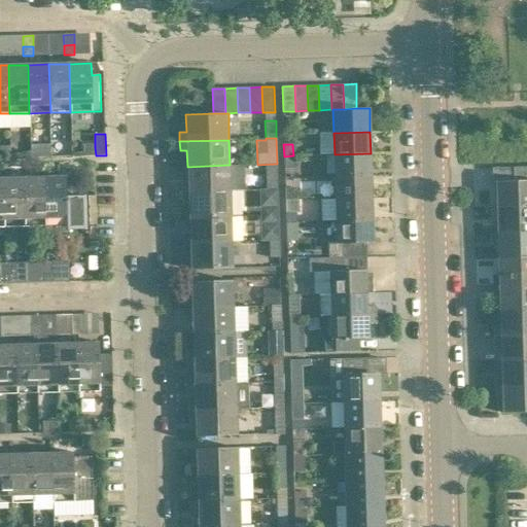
[(50,147),(31,147),(31,161),(51,161),(50,147)]
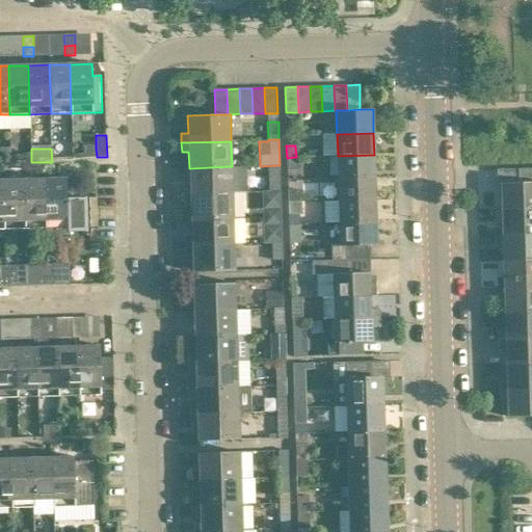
[(97,157),(96,149),(85,150),(85,158),(97,157)]
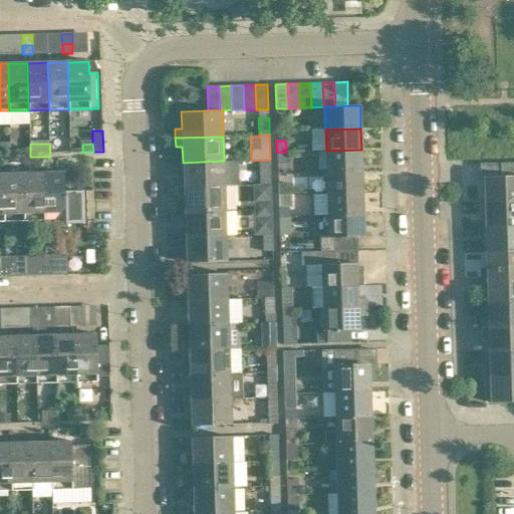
[(10,146),(0,146),(0,157),(10,157),(10,146)]
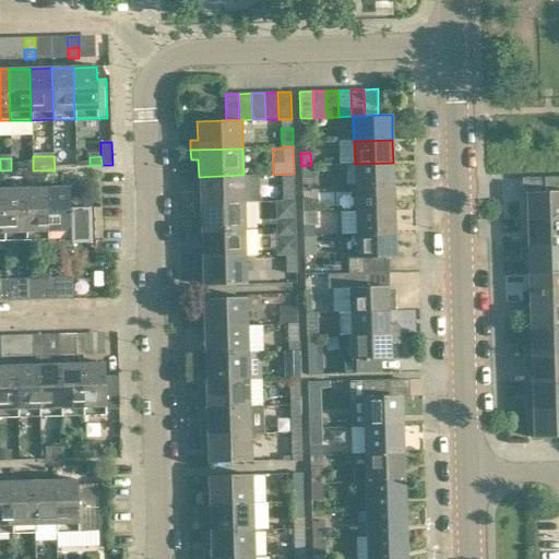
[(394,187),(393,163),(355,164),(355,188),(394,187)]
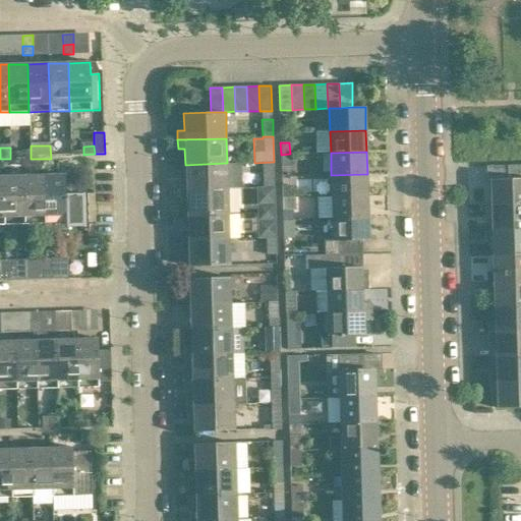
[(290,166),(290,154),(281,155),(281,166),(290,166)]
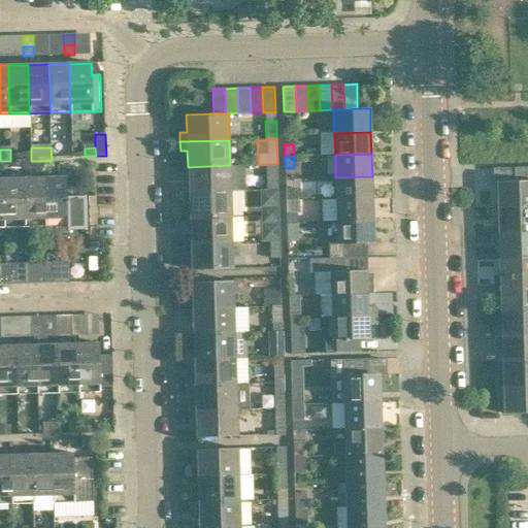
[(230,191),(230,165),(188,167),(188,184),(182,184),(182,192),(230,191)]
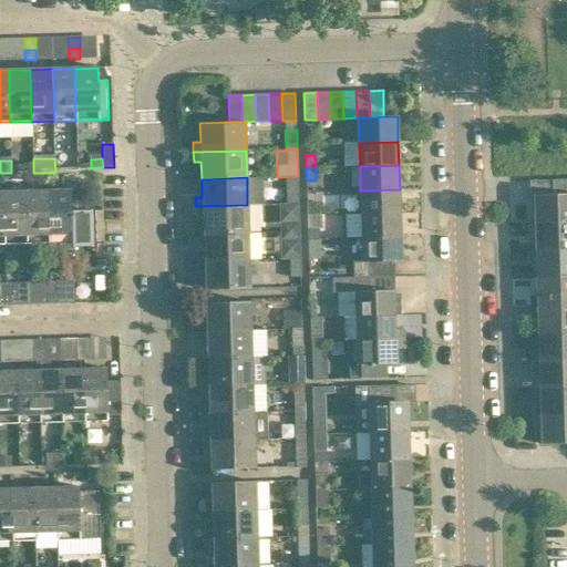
[(553,194),(533,194),(534,223),(566,222),(566,178),(553,179),(553,194)]
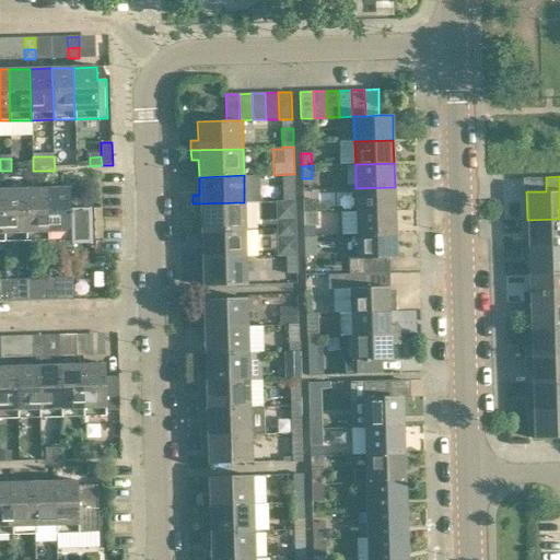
[(294,201),(293,184),(283,184),(283,201),(294,201)]
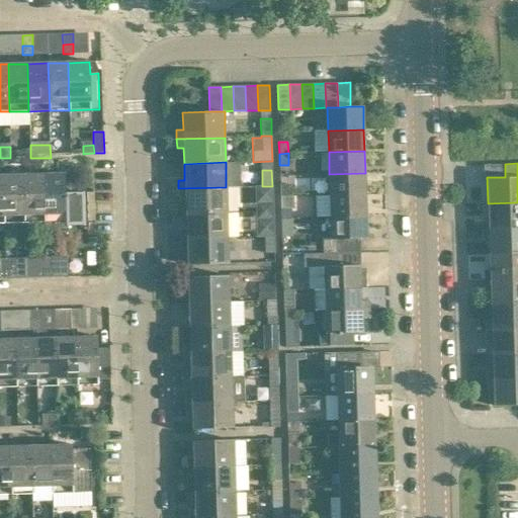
[(366,195),(365,173),(329,174),(330,196),(366,195)]
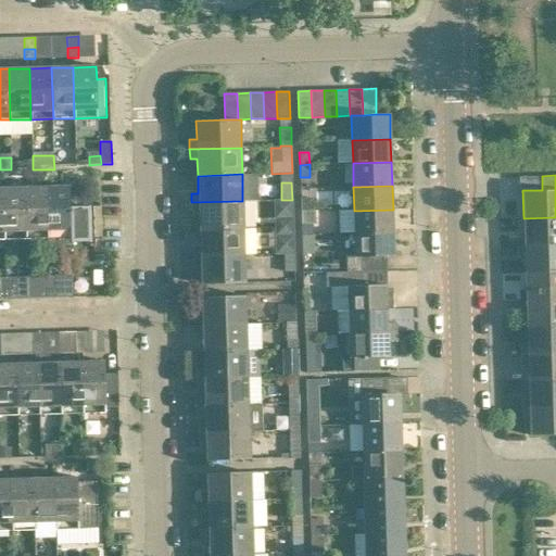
[(48,238),(47,187),(25,188),(26,239),(48,238)]
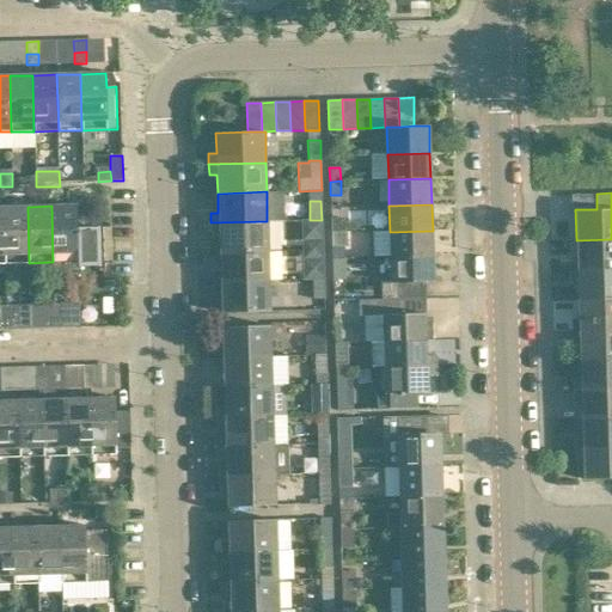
[(75,206),(51,206),(53,254),(71,254),(71,262),(77,262),(77,267),(98,267),(97,261),(97,228),(77,228),(75,206)]
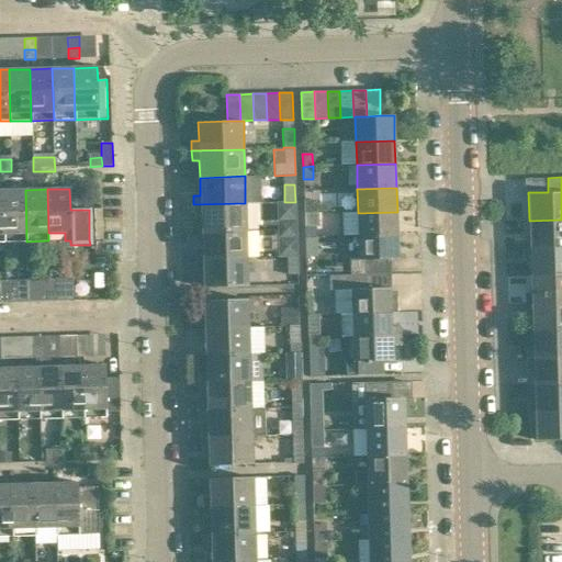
[(26,242),(25,190),(3,190),(6,242),(26,242)]
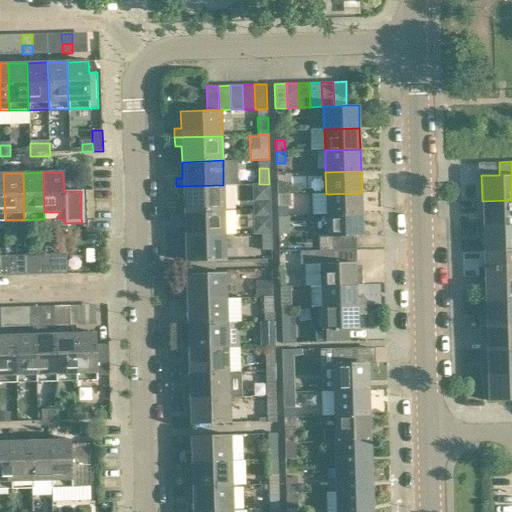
[(287,195),(287,183),(277,183),(277,195),(287,195)]
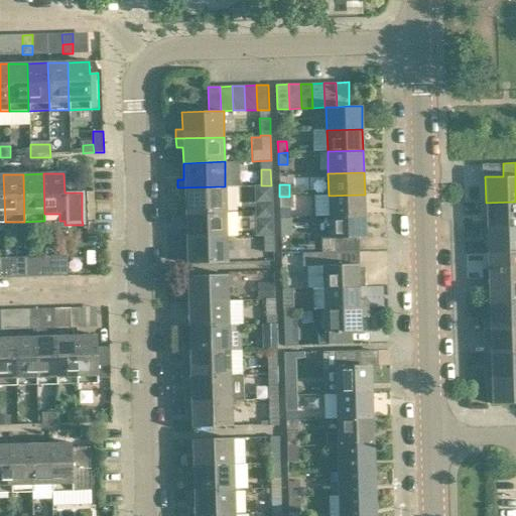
[(271,203),(271,185),(261,185),(254,185),(254,203),(271,203)]
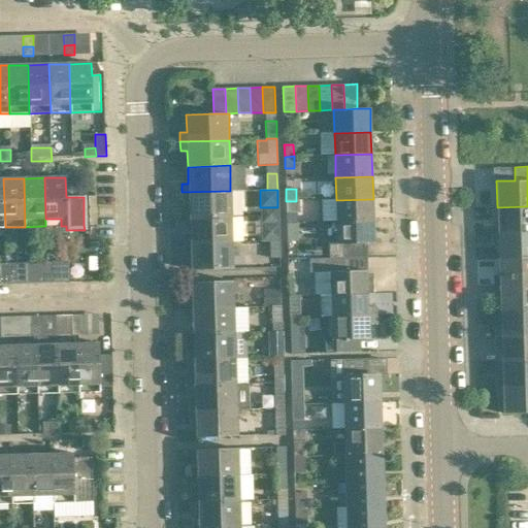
[(231,217),(230,191),(182,192),(182,203),(189,202),(189,218),(231,217)]
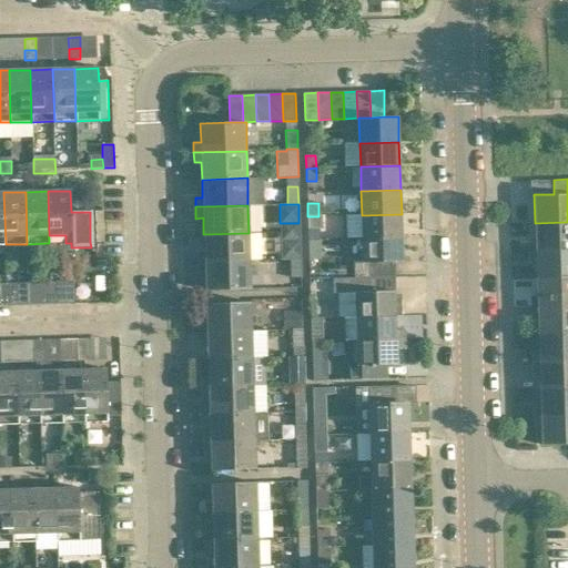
[(402,237),(402,214),(362,215),(363,239),(402,237)]
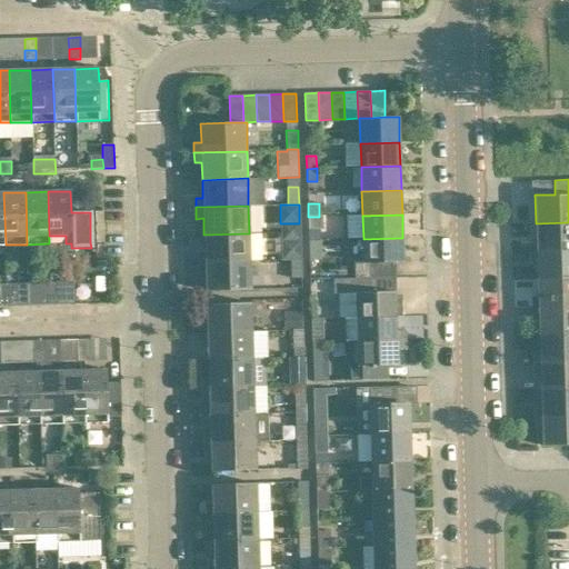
[(319,217),(308,217),(308,229),(319,229),(319,217)]
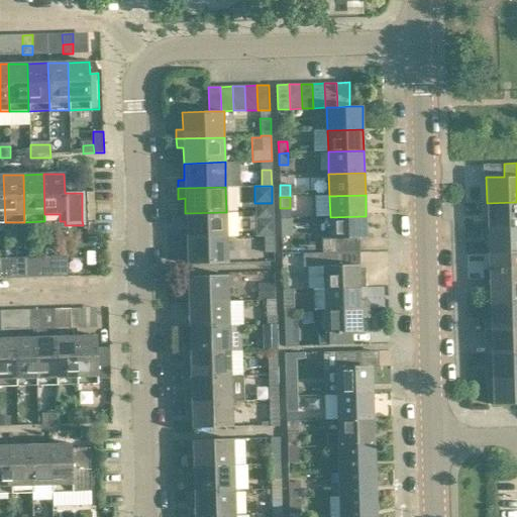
[(516,226),(516,202),(487,203),(488,219),(481,220),(482,228),(516,226)]
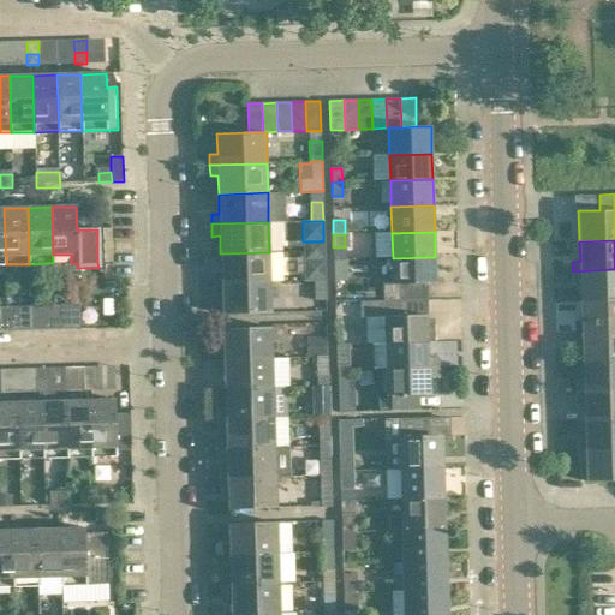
[(269,281),(269,252),(220,254),(221,274),(213,274),(213,284),(269,281)]
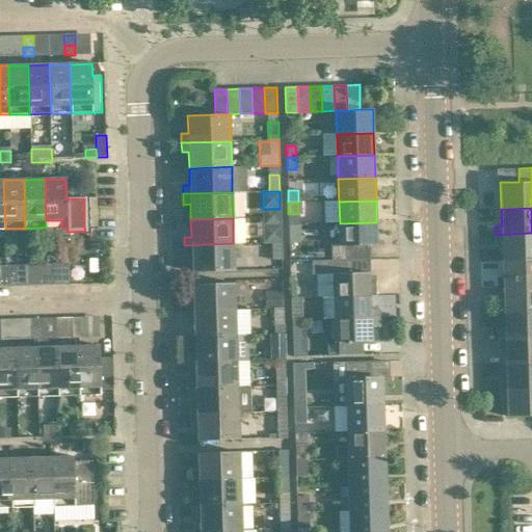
[(377,245),(376,222),(340,223),(340,246),(333,246),(333,260),(371,259),(370,245),(377,245)]
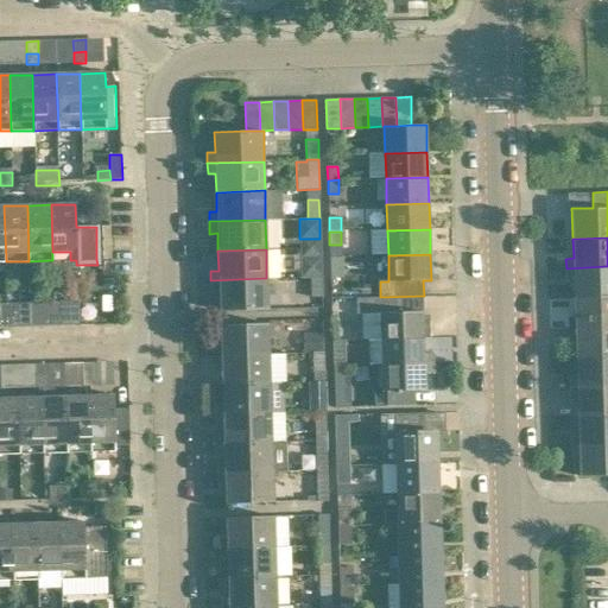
[(343,257),(341,257),(330,258),(330,277),(343,277),(343,257)]
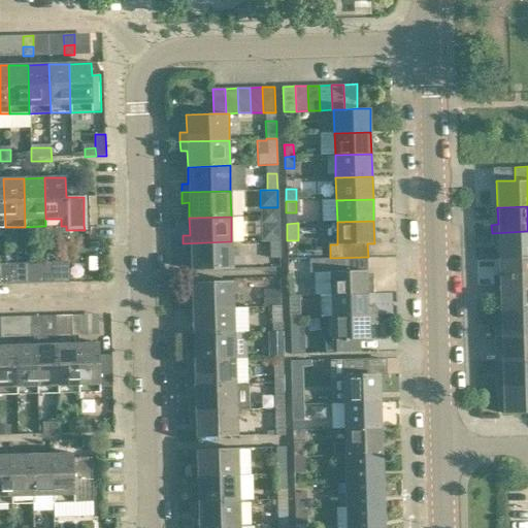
[(278,241),(278,224),(261,224),(261,241),(278,241)]
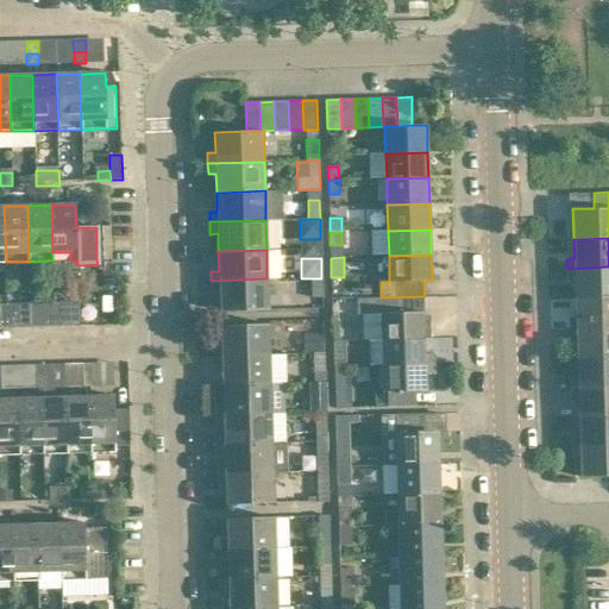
[(608,296),(608,267),(567,269),(567,281),(575,280),(576,299),(608,296)]
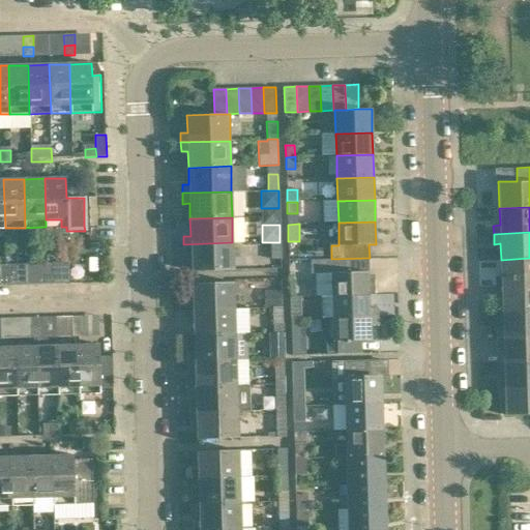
[(233,269),(232,242),(183,244),(183,255),(190,255),(192,271),(233,269)]
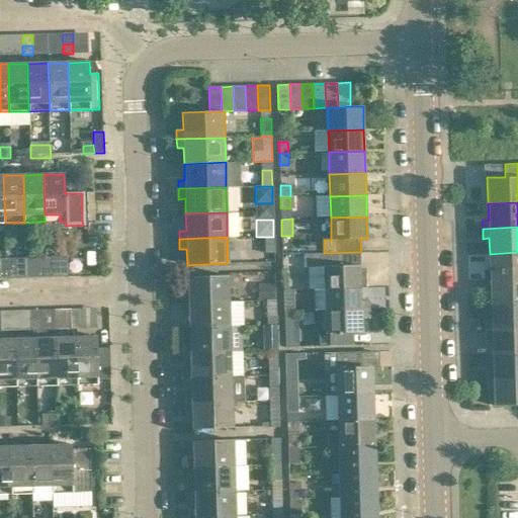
[(273,237),(264,237),(264,254),(274,253),(273,237)]
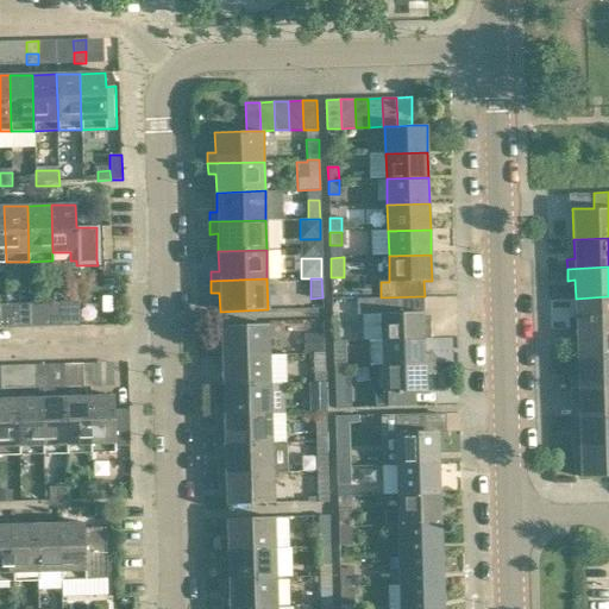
[(425,315),(425,296),(381,297),(381,299),(359,299),(359,314),(362,314),(381,313),(382,339),(424,338),(432,338),(431,321),(424,321),(424,315),(425,315)]
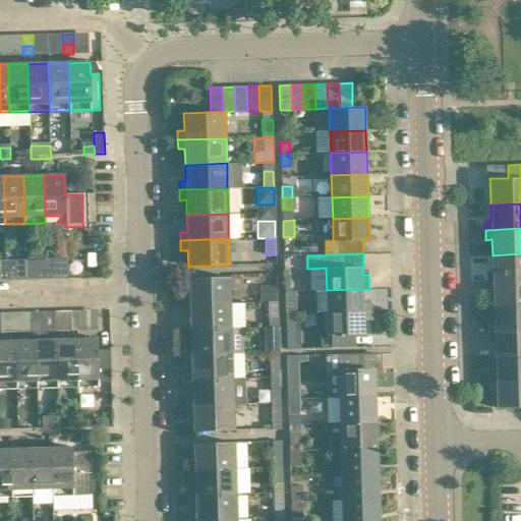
[(520,279),(520,253),(493,255),(493,272),(486,272),(486,281),(520,279)]
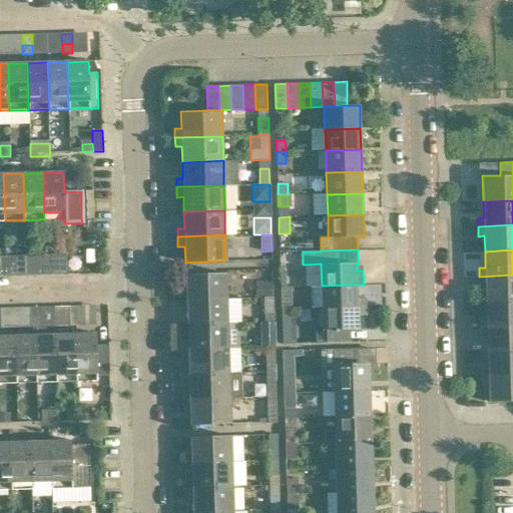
[(51,265),(51,255),(41,255),(42,266),(51,265)]
